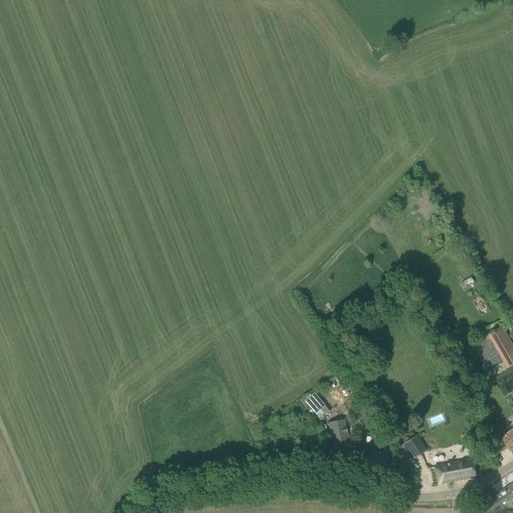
[(487,348),(477,354),(487,370),(502,360),(503,361),(512,355),(512,344),(502,326),(487,335),(490,339),(485,342),(484,342),(487,348)]
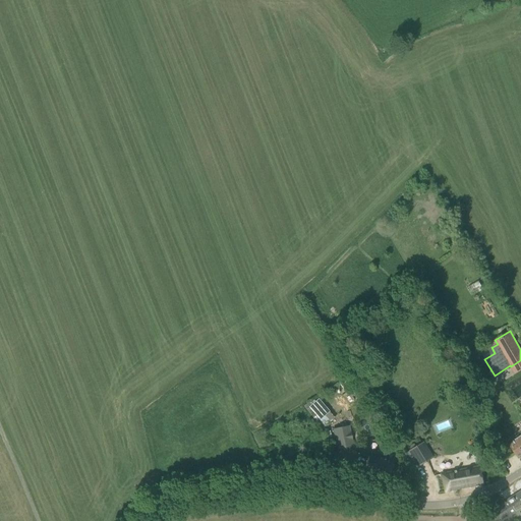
[(325,426),(337,417),(321,397),(309,406),(325,426)]
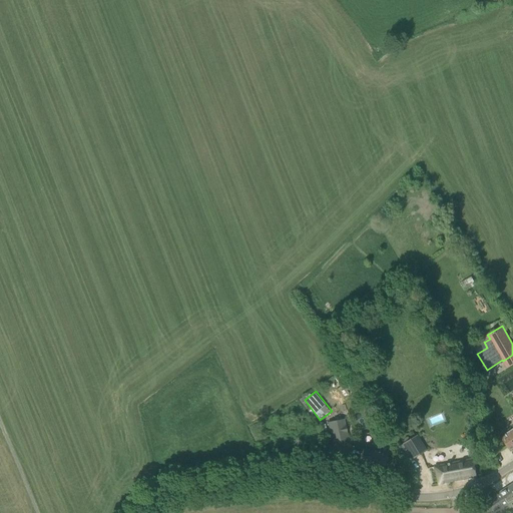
[(429,419),(432,424),(444,419),(441,413),(429,419)]
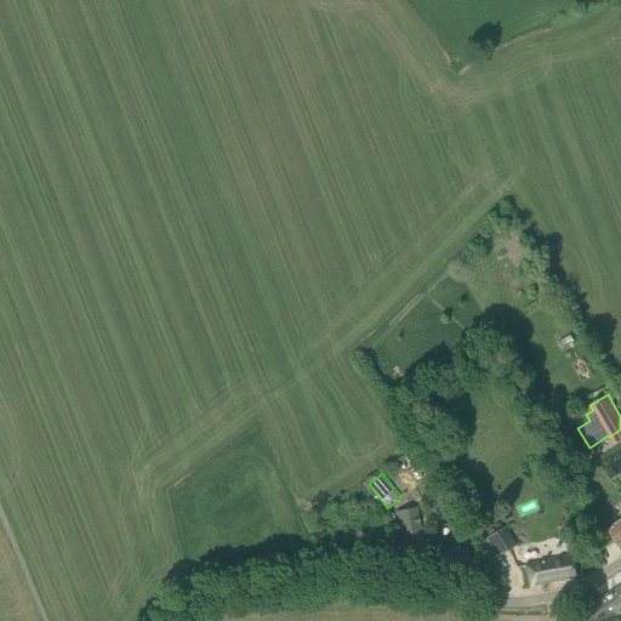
[(412,506),(393,510),(398,535),(419,530),(412,506)]
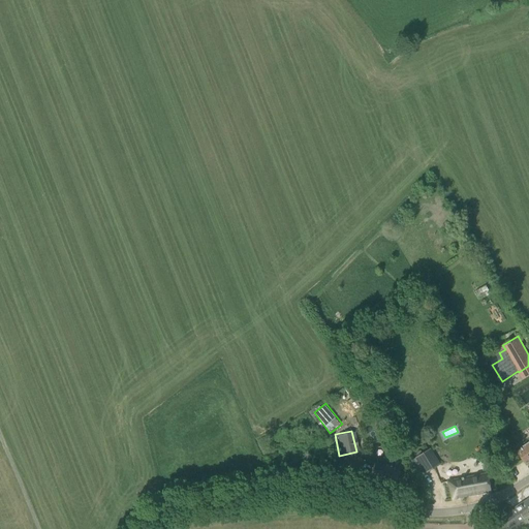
[(528,443),(518,452),(527,465),(528,464),(528,443)]
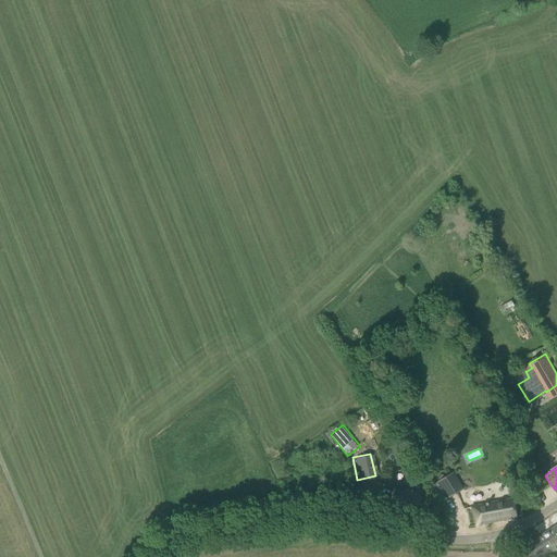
[(462,490),(453,473),(436,483),(447,499),(462,490)]
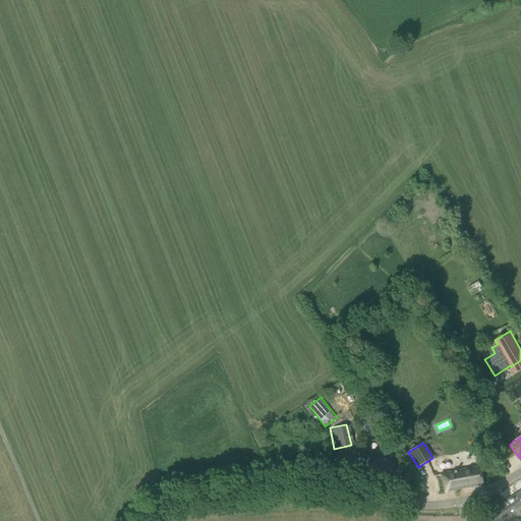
[(387,459),(387,461),(370,456),(364,472),(381,477),(380,478),(388,481),(394,461),(387,459)]
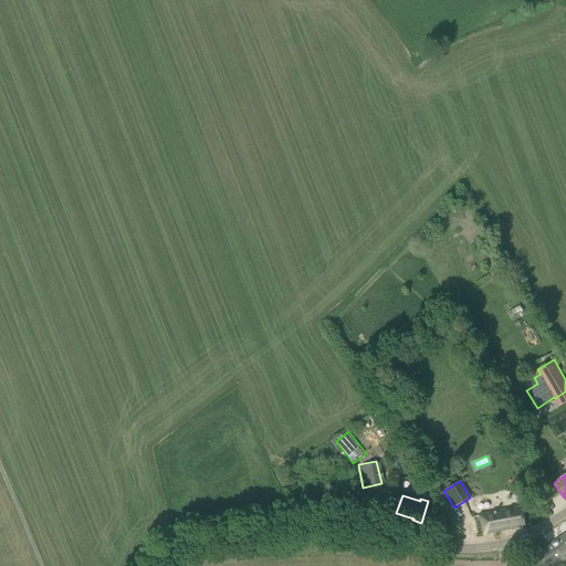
[(485,534),(526,526),(522,506),(481,515),(485,534)]
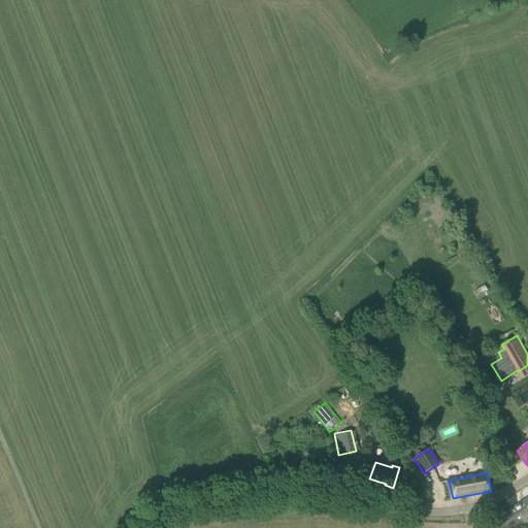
[(527,497),(509,510),(521,527),(522,527),(523,527),(527,523),(527,520),(526,518),(527,517),(527,497)]
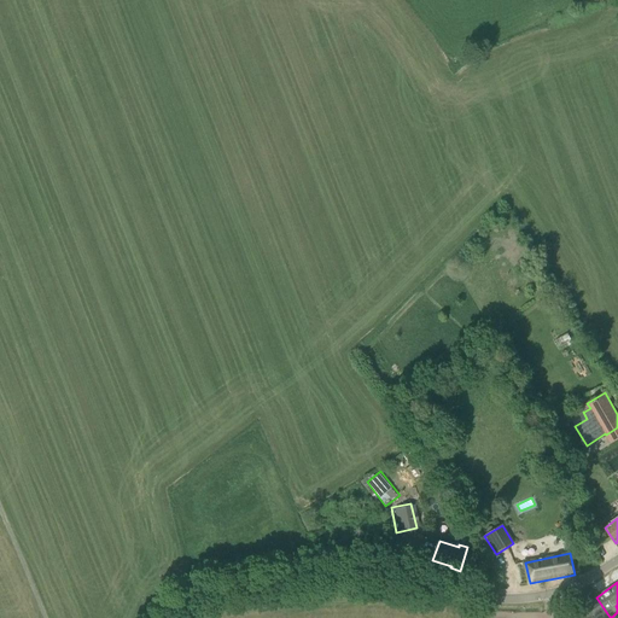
[(584,605),(575,612),(577,617),(612,617),(611,617),(610,617),(596,598),(584,605)]
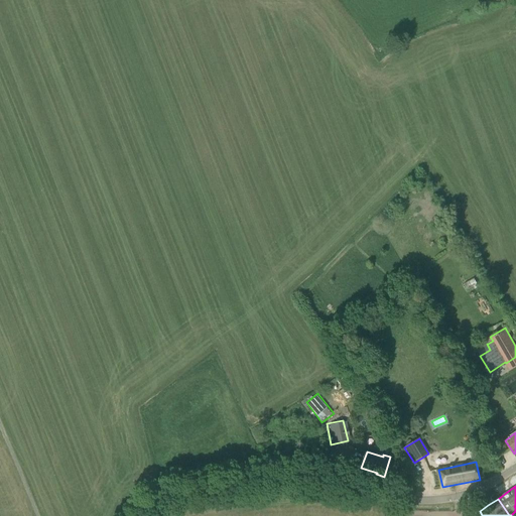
All buildings are outlined.
